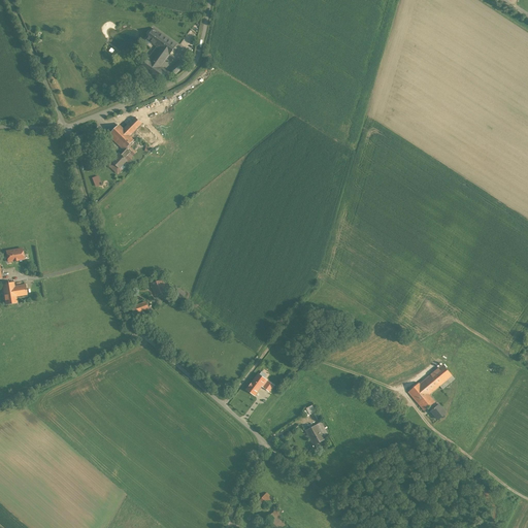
[(176,45),(154,28),(145,39),(156,46),(169,56),(176,45)]
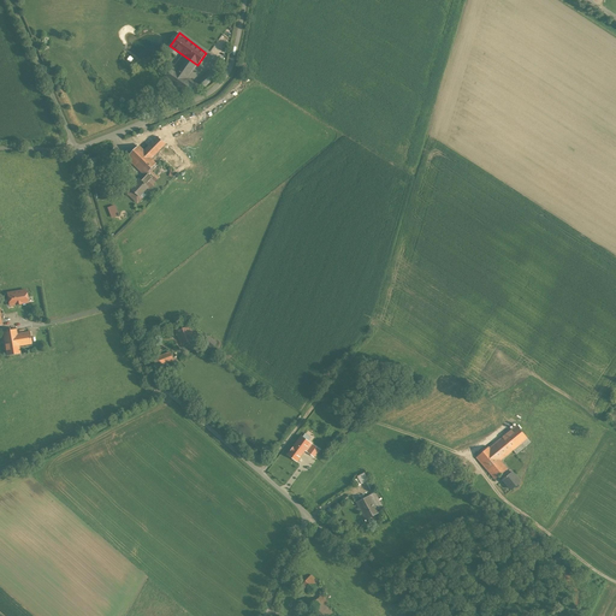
[(197,65),(182,54),(172,67),(188,78),(197,65)]
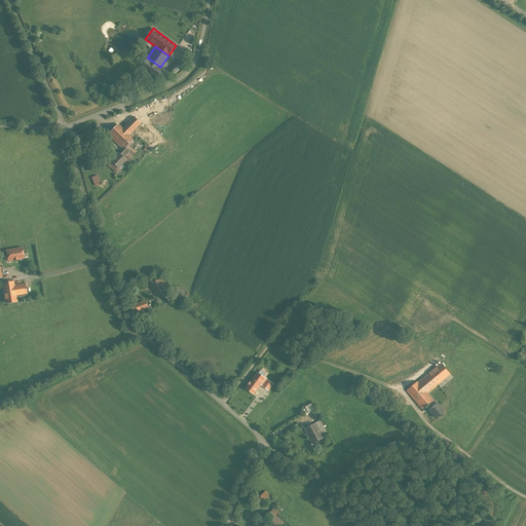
[(147,58),(140,68),(158,80),(166,72),(160,67),(147,58)]
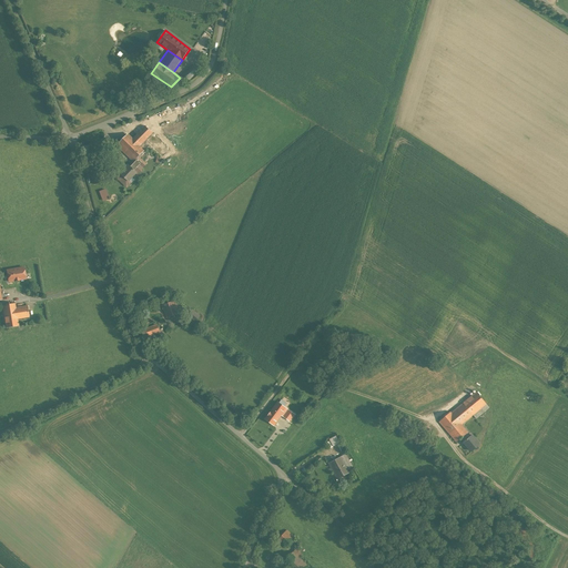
[(193,64),(183,74),(189,80),(199,70),(193,64)]
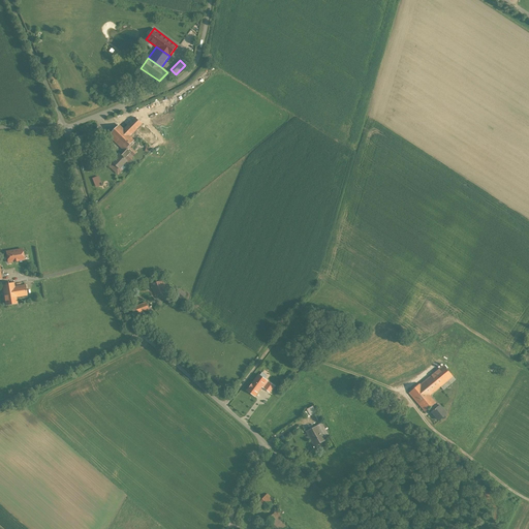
[(127,125),(123,121),(109,135),(125,152),(128,148),(127,147),(134,141),(129,136),(134,130),(142,123),(135,117),(127,125)]
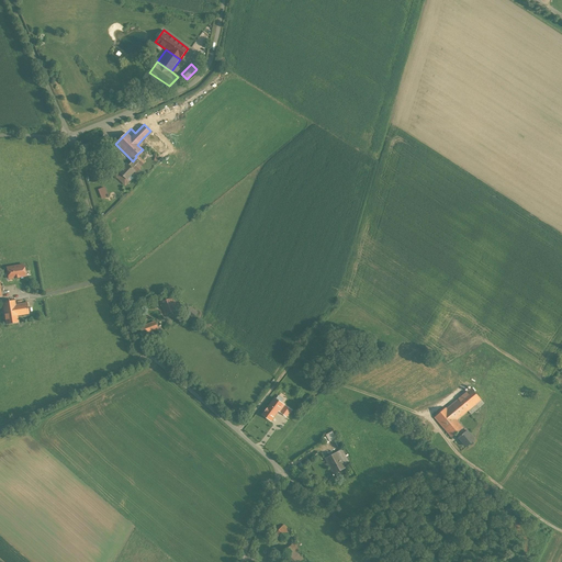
[(150,131),(143,138),(148,144),(159,155),(167,146),(150,131)]
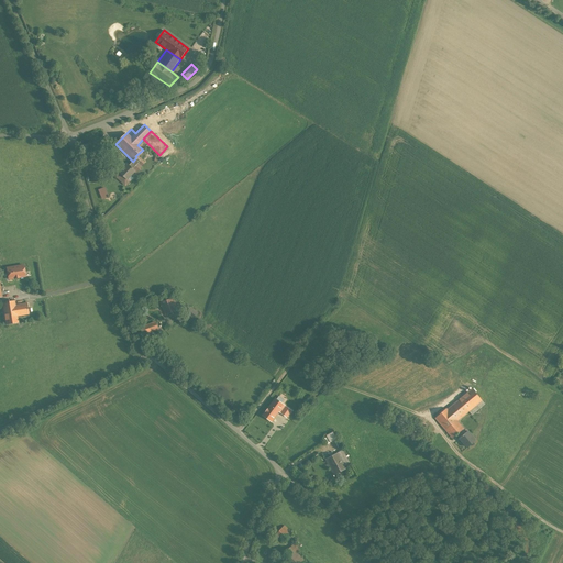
[(143,139),(138,145),(143,150),(148,144),(143,139)]
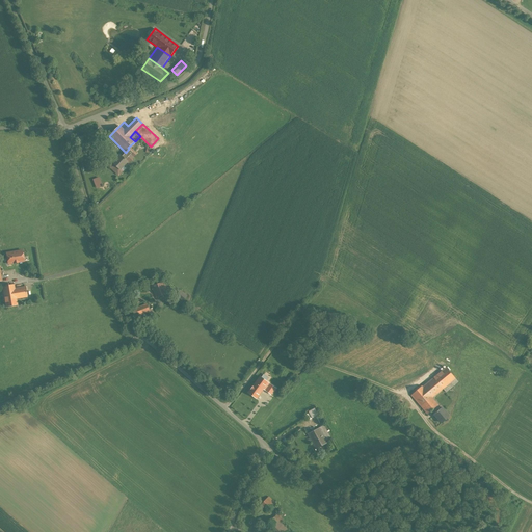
[(97,170),(88,145),(81,148),(88,173),(97,170)]
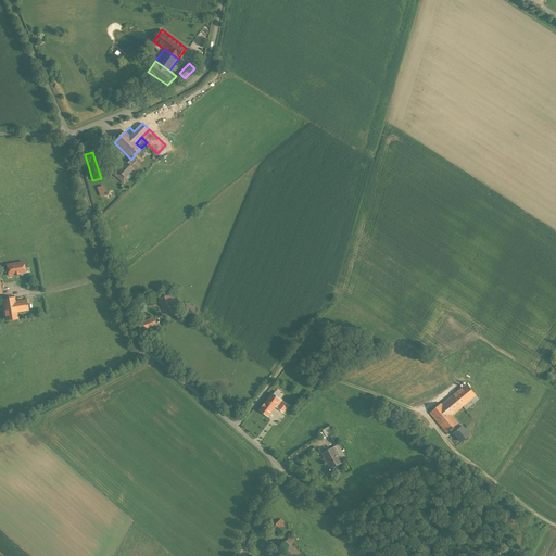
[(126,162),(118,171),(119,172),(126,177),(134,168),(131,166),(137,161),(138,160),(135,155),(131,160),(128,163),(126,162)]
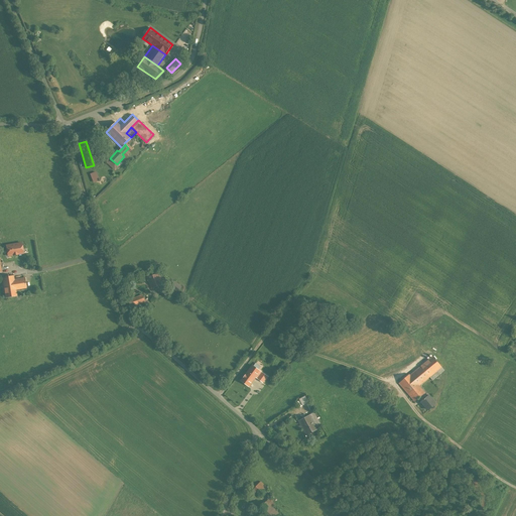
[(117,164),(111,159),(107,162),(115,169),(118,166),(117,164)]
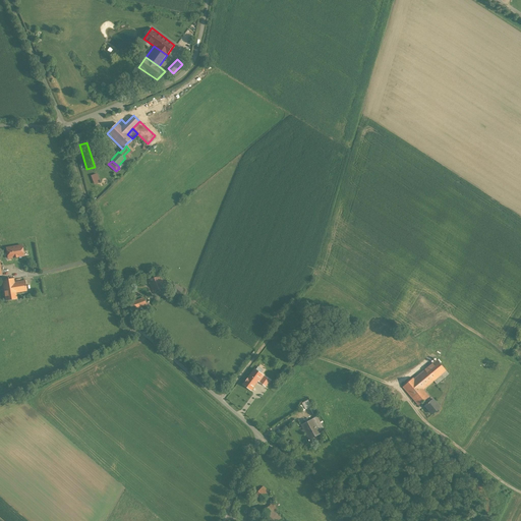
[(96,184),(102,181),(99,174),(93,177),(96,184)]
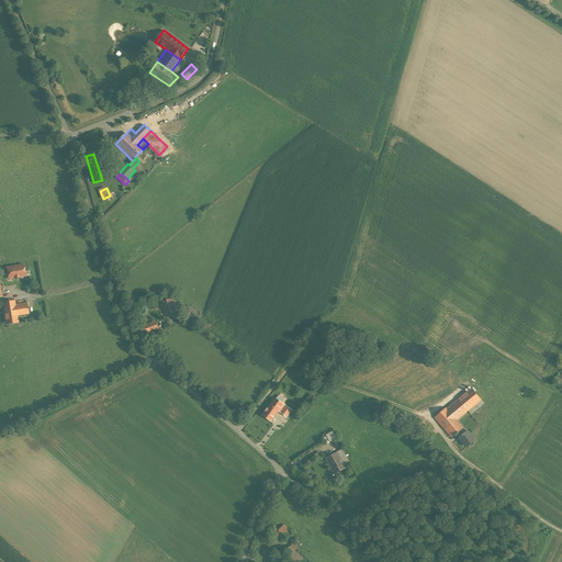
[(23,265),(7,268),(9,278),(14,278),(19,277),(25,276),(23,265)]
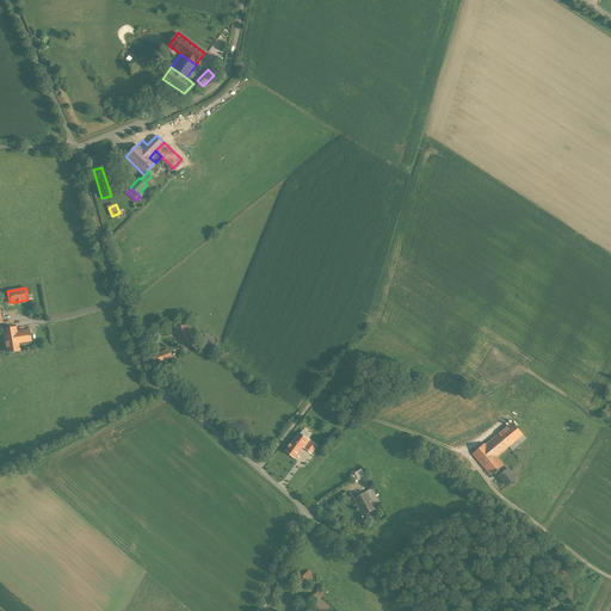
[(189,323),(174,328),(179,341),(193,337),(193,335),(189,325),(189,323)]
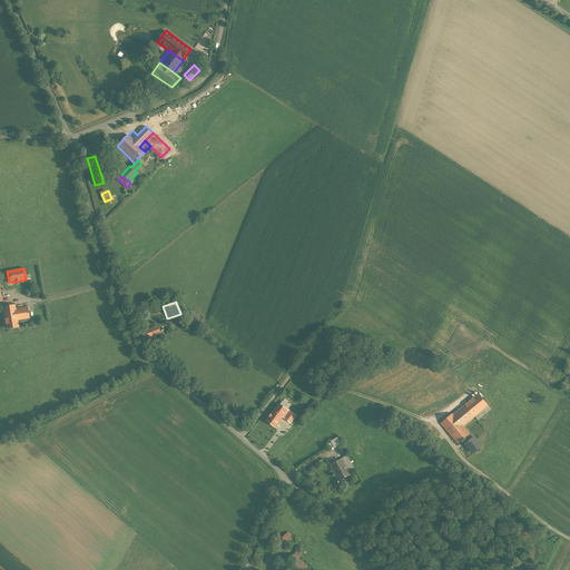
[(15,304),(2,306),(6,328),(18,327),(17,320),(16,308),(15,304)]
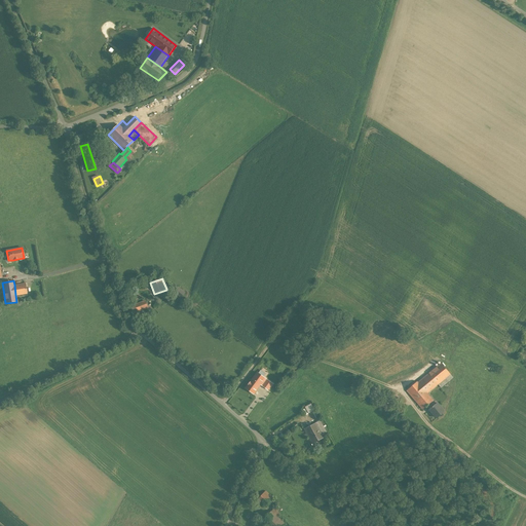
[(25,283),(14,285),(15,295),(27,294),(25,283)]
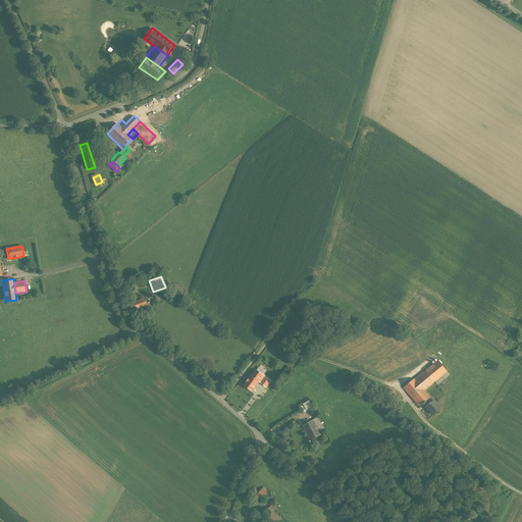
[(183,291),(176,284),(172,290),(179,295),(183,291)]
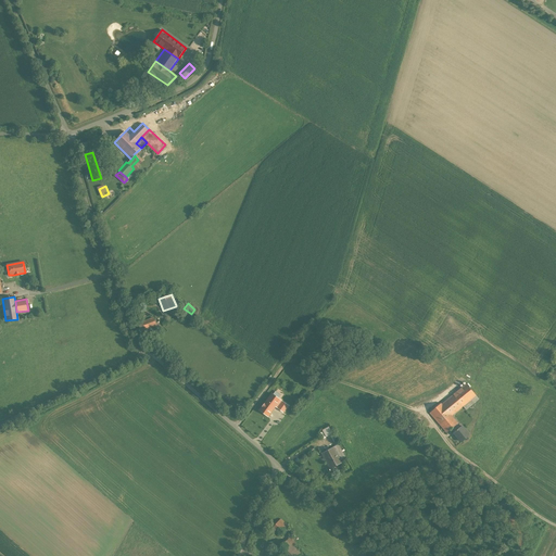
[(185,312),(180,316),(186,320),(189,316),(185,312)]
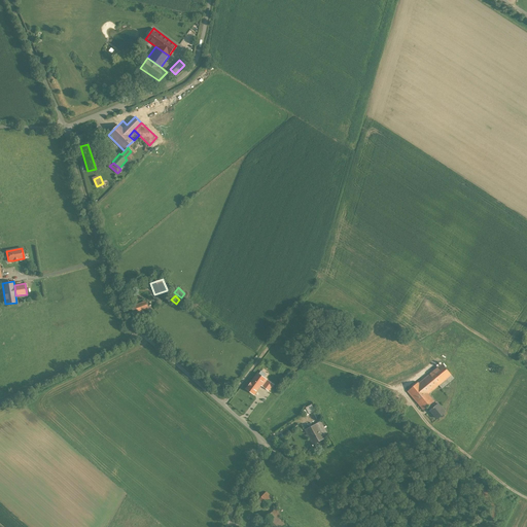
[(146,302),(131,307),(134,314),(148,308),(146,302)]
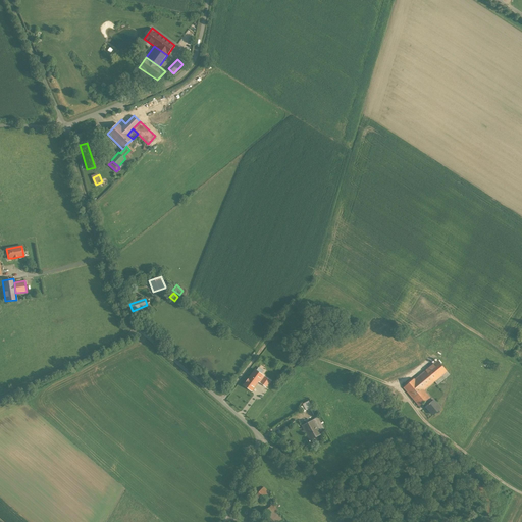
[(450,374),(437,361),(425,370),(425,371),(434,381),(437,384),(450,374)]
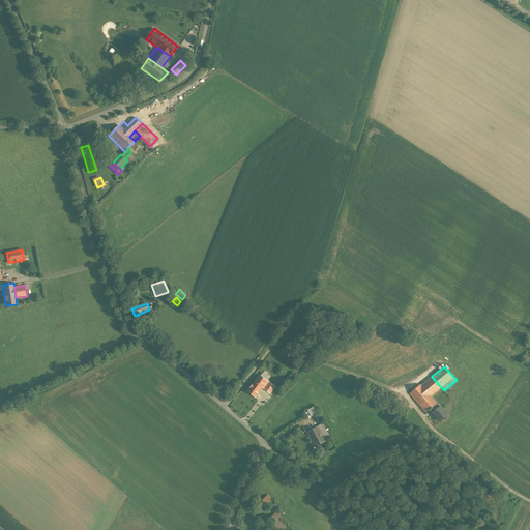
[(252,385),(247,391),(256,396),(260,391),(263,387),(265,388),(269,383),(268,382),(259,376),(252,385)]
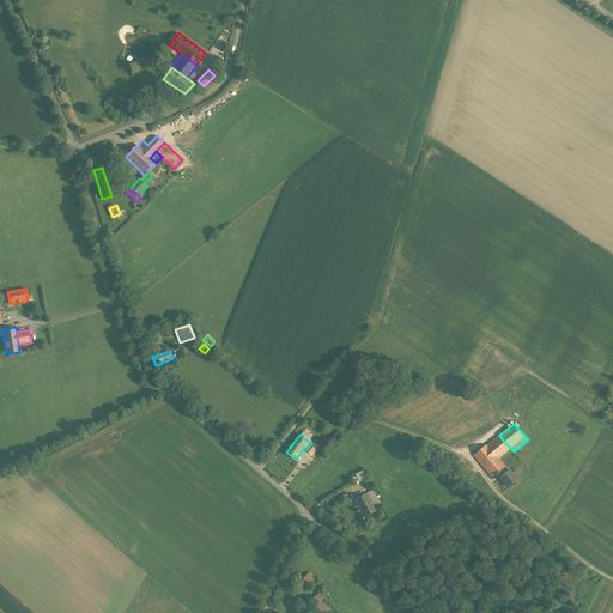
[(499,435),(487,445),(486,445),(497,459),(510,448),(499,436),(499,435)]
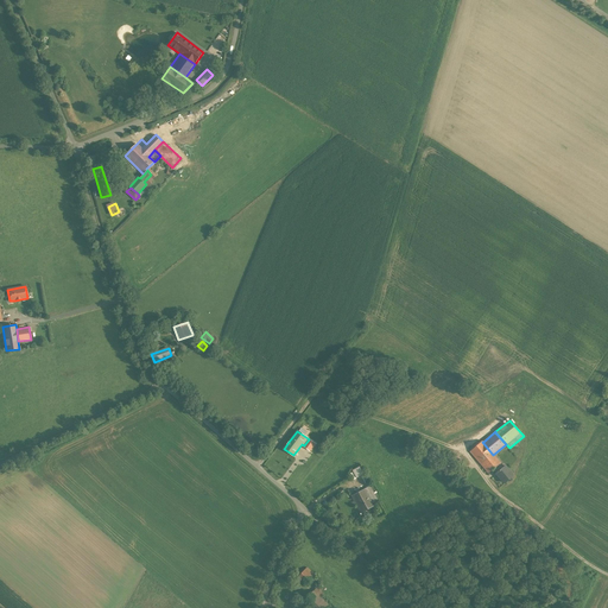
[(304,445),(304,447),(310,450),(315,443),(309,439),(304,445)]
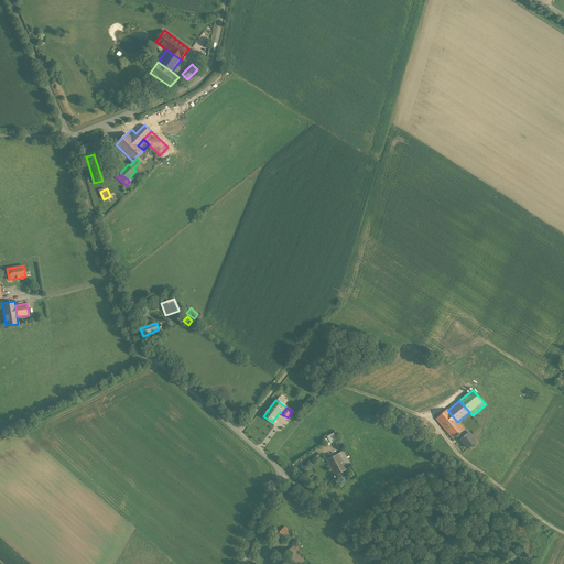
[(457,422),(447,410),(436,419),(453,438),(457,435),(464,430),(457,422)]
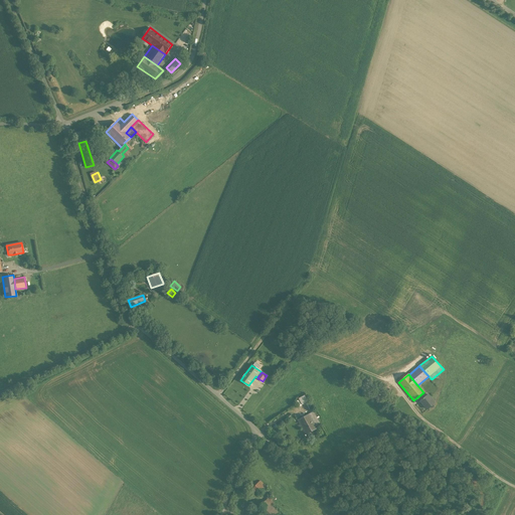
[(390,388),(382,382),(372,394),(380,400),(390,388)]
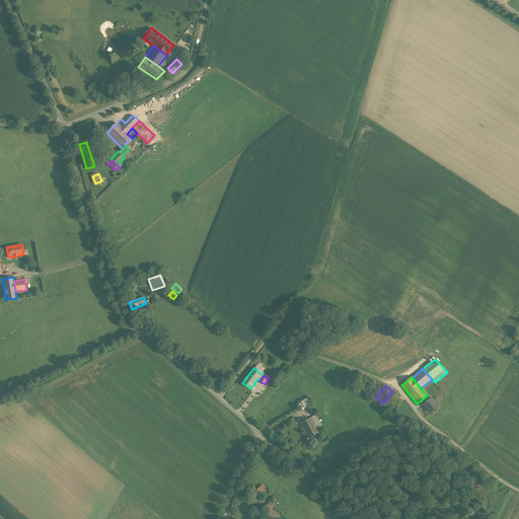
[(427,395),(421,400),(424,403),(430,398),(427,395)]
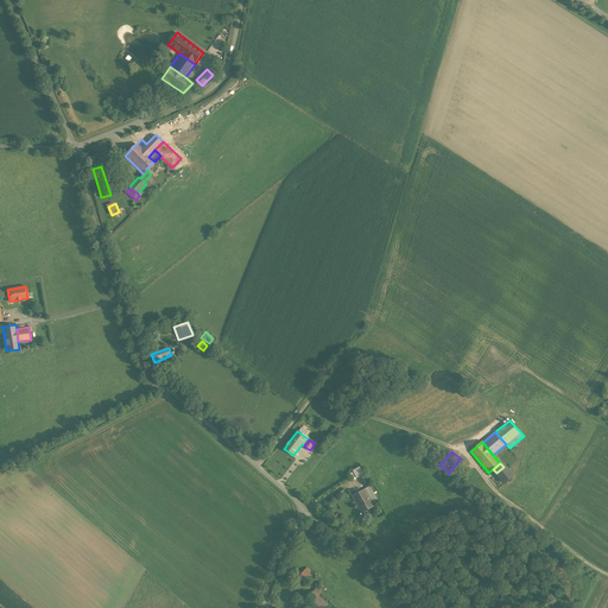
[(349,473),(354,480),(366,474),(362,466),(349,473)]
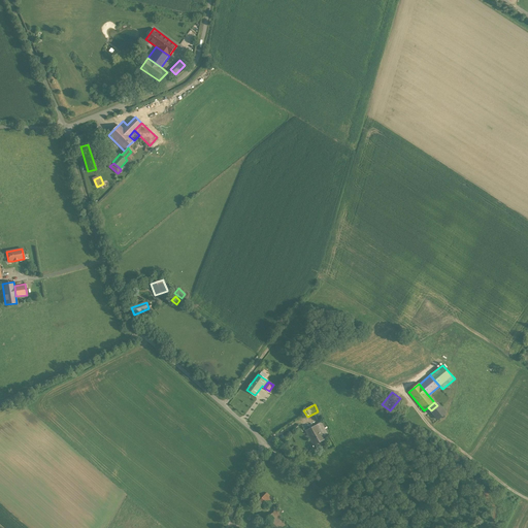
[(431,410),(431,411),(438,420),(446,413),(438,404),(437,405),(431,410)]
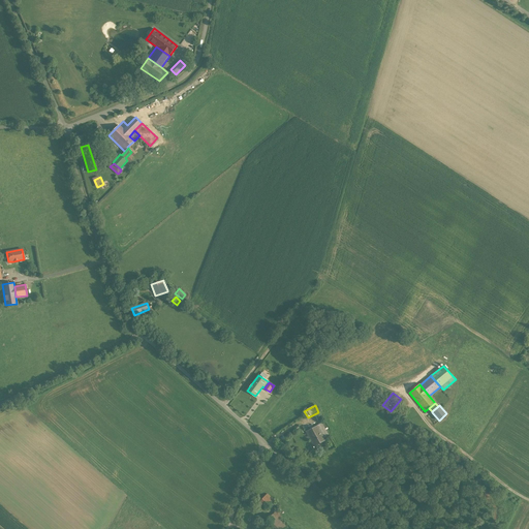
[(403,407),(399,411),(403,415),(407,412),(403,407)]
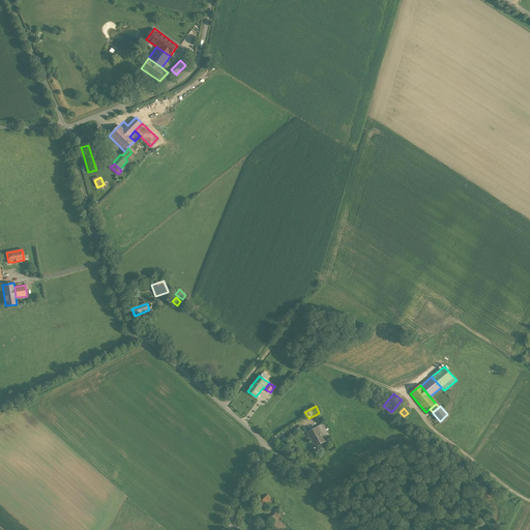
[(323,423),(318,425),(324,437),(329,435),(323,423)]
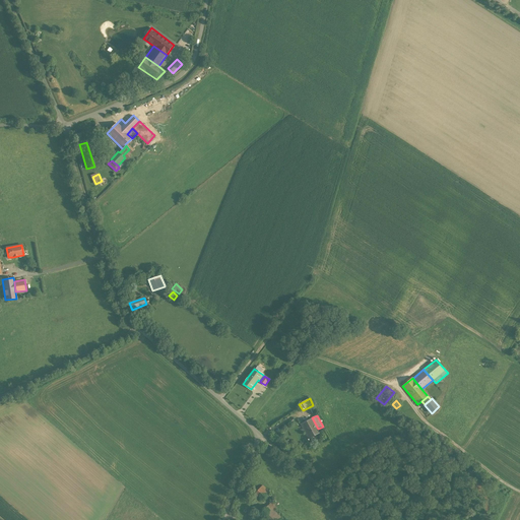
[(312,417),(301,424),(309,439),(314,436),(319,433),(320,433),(318,429),(312,417)]
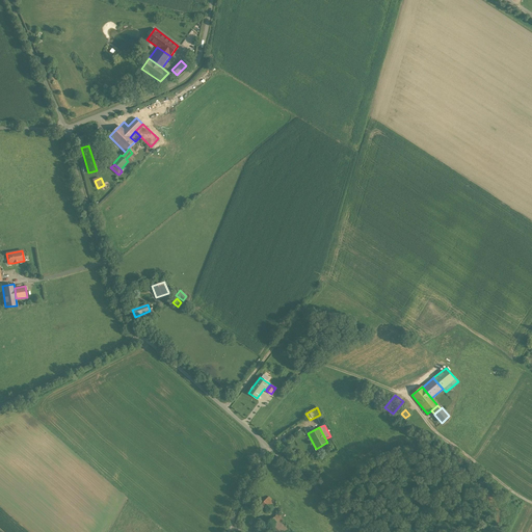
[(268,497),(261,504),(268,511),(275,504),(268,497)]
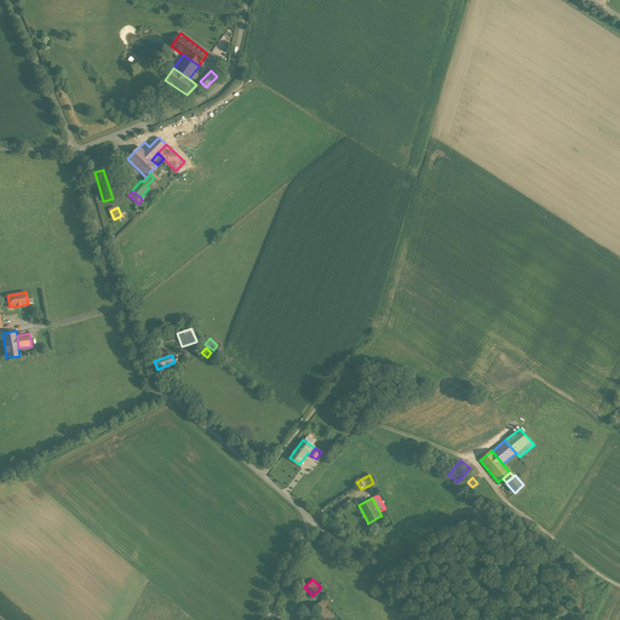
[(338,619),(320,602),(309,614),(315,619),(338,619)]
